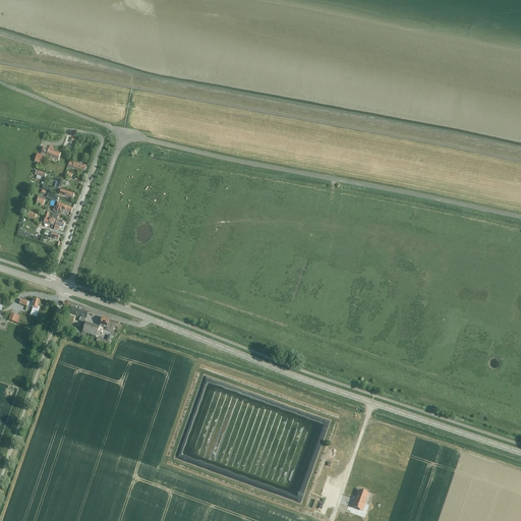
[(48,150),(47,155),(58,160),(60,155),(52,151),(53,148),(50,147),(48,150)]
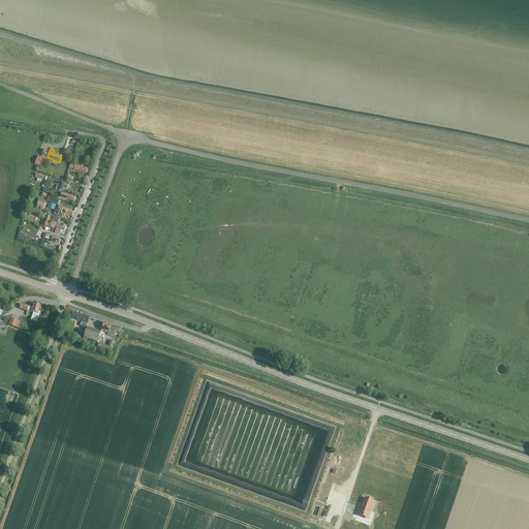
[(38,156),(35,164),(43,167),(44,164),(47,157),(48,157),(49,152),(44,150),(41,158),(38,156)]
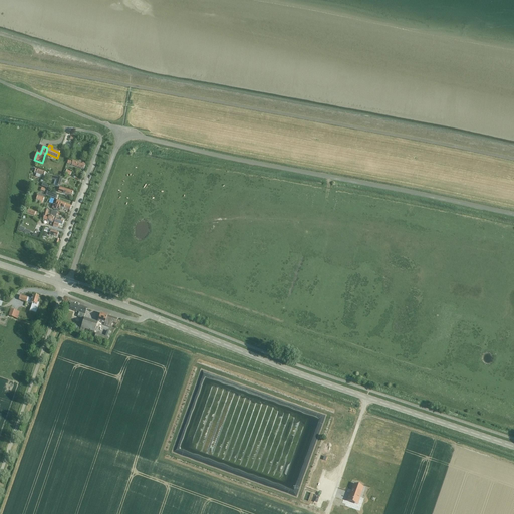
[(83,169),(85,165),(85,164),(84,164),(83,165),(73,161),(71,165),(83,169)]
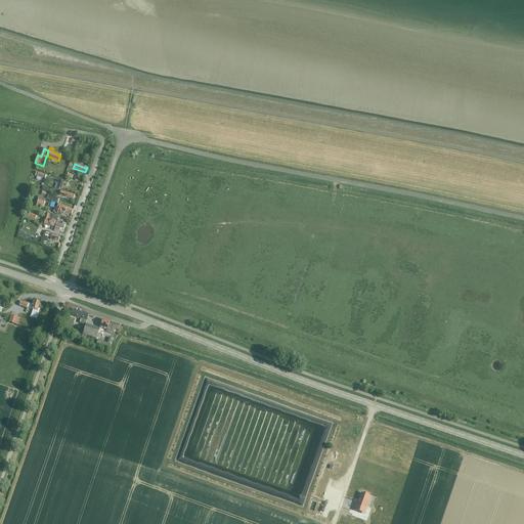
[(37,179),(44,181),(44,182),(45,182),(47,176),(37,172),(35,176),(37,177),(37,179)]
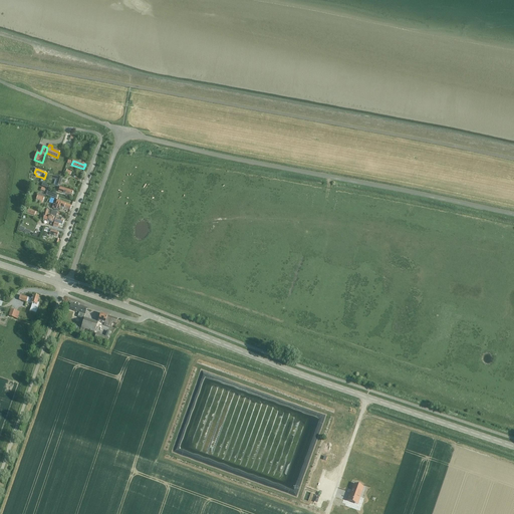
[(60,188),(63,180),(52,176),(51,179),(57,181),(55,186),(60,188)]
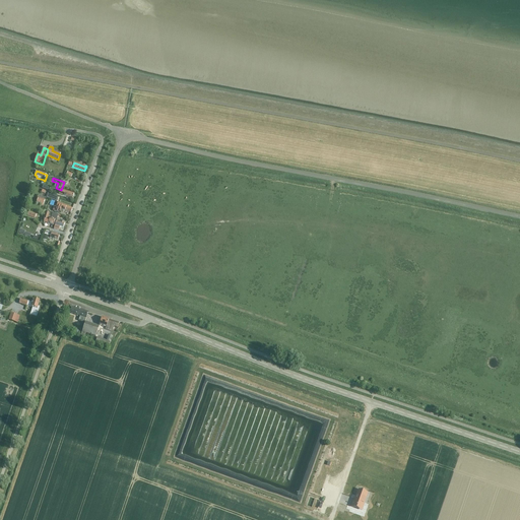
[(60,189),(59,194),(72,199),(74,194),(64,191),(60,189)]
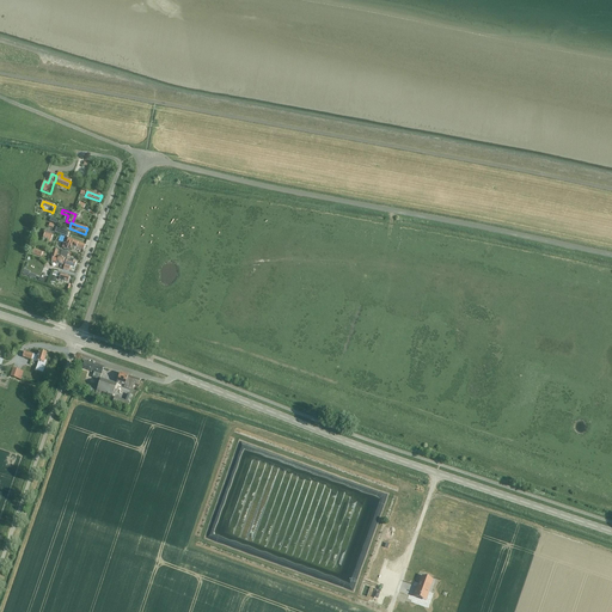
[(46,231),(43,238),(48,240),(47,242),(50,243),(53,236),(54,233),(50,232),(46,231)]
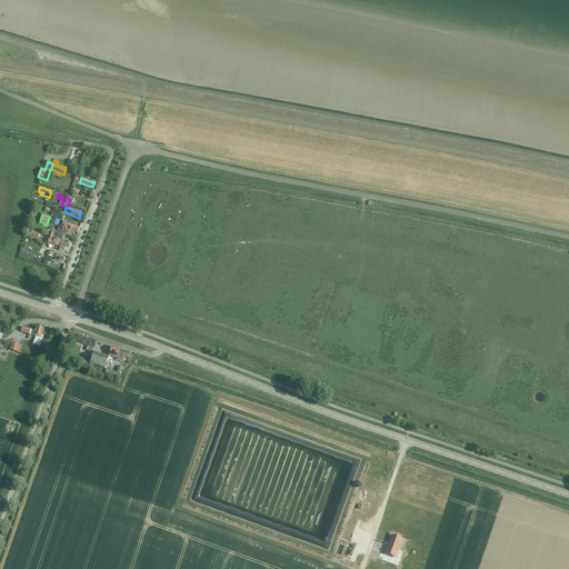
[(61,227),(60,231),(65,233),(67,229),(78,232),(79,228),(68,223),(63,222),(61,227)]
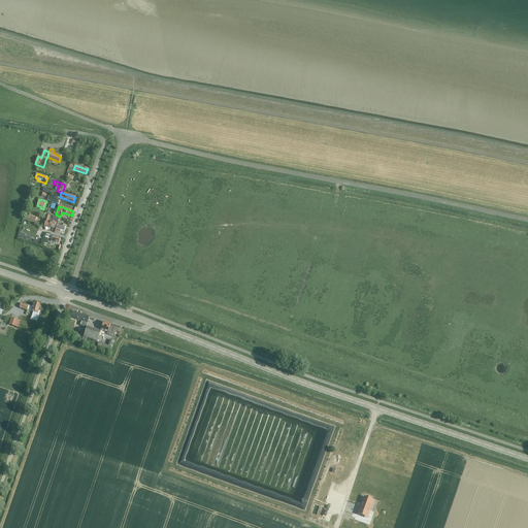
[(45,216),(44,221),(45,222),(44,226),(54,229),(56,224),(55,223),(52,222),(51,222),(52,217),(45,216)]
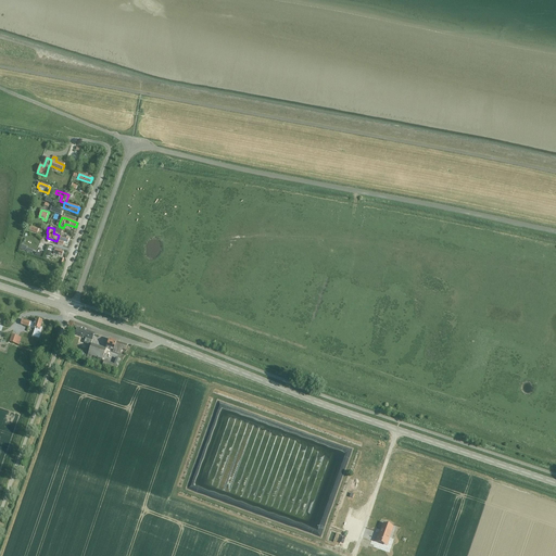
[(63,247),(64,243),(67,244),(68,240),(66,239),(66,238),(63,237),(63,238),(60,237),(59,241),(58,245),(63,247)]
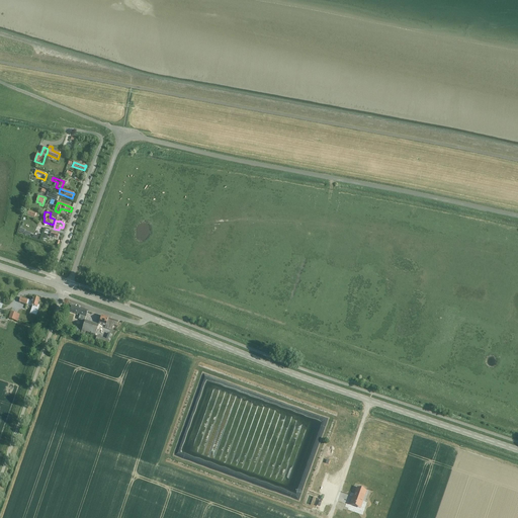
[(59,235),(59,234),(49,231),(48,234),(51,235),(50,237),(58,239),(59,235)]
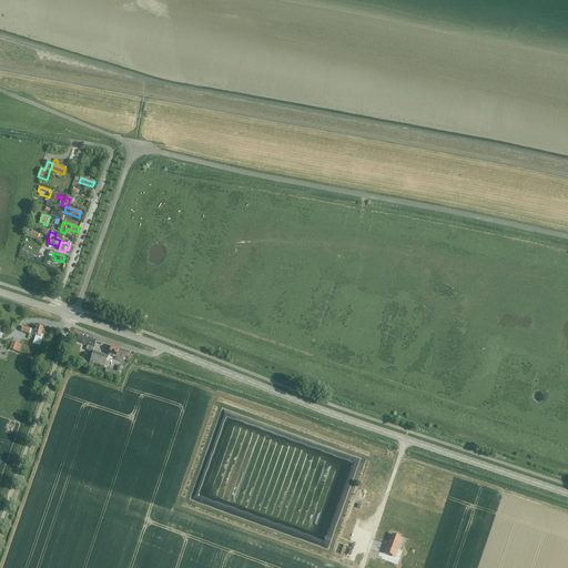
[(22,327),(20,332),(33,335),(33,336),(36,336),(33,345),(40,346),(43,336),(41,335),(43,328),(40,328),(40,327),(38,326),(37,327),(36,326),(34,331),(22,327)]
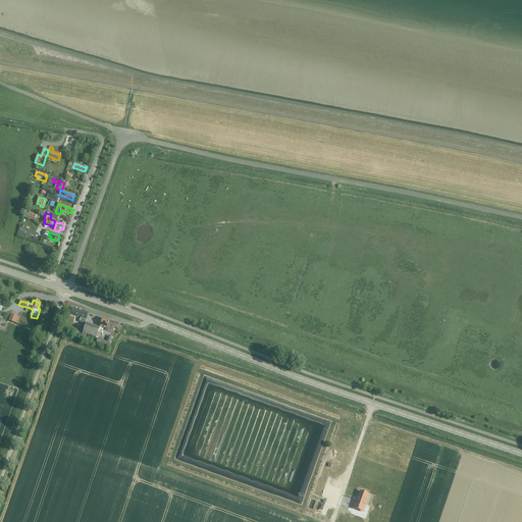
[(88,314),(71,309),(70,314),(81,318),(79,322),(82,323),(81,327),(84,328),(88,314)]
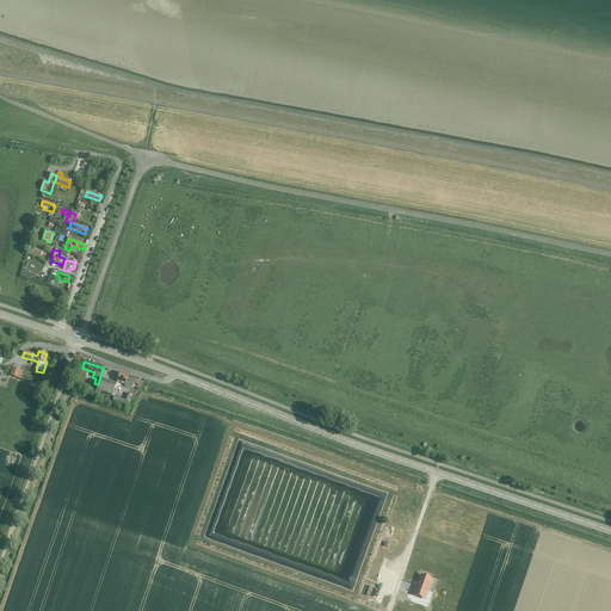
[(128,376),(119,374),(117,382),(124,384),(123,388),(131,390),(134,384),(137,386),(140,380),(128,376)]
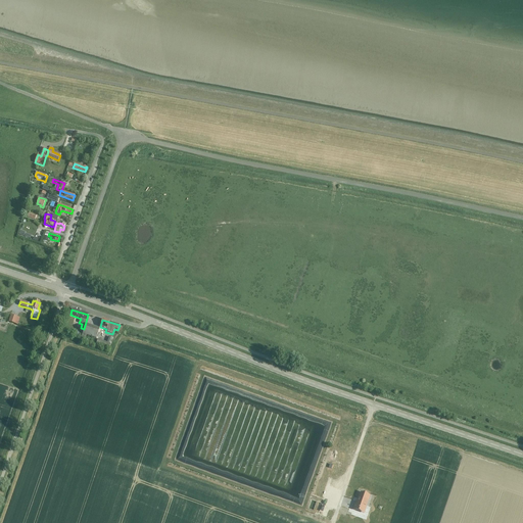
[(99,329),(86,325),(81,340),(83,341),(85,335),(96,339),(99,329)]
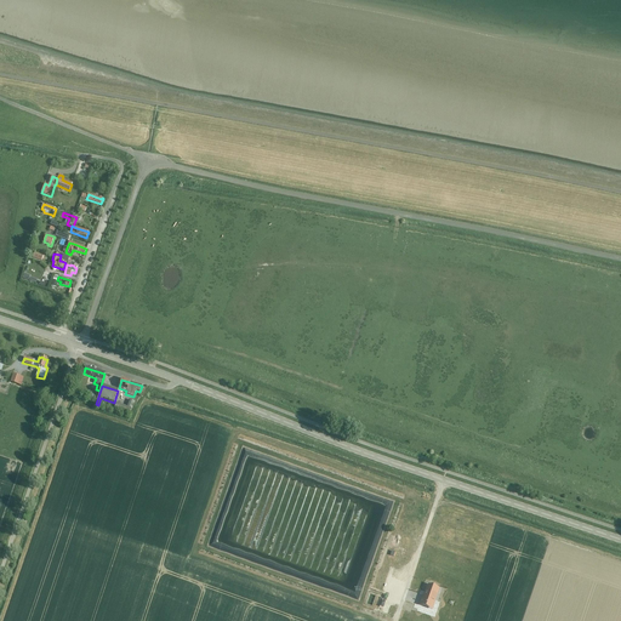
[(129,415),(134,403),(129,400),(126,406),(115,403),(113,409),(129,415)]
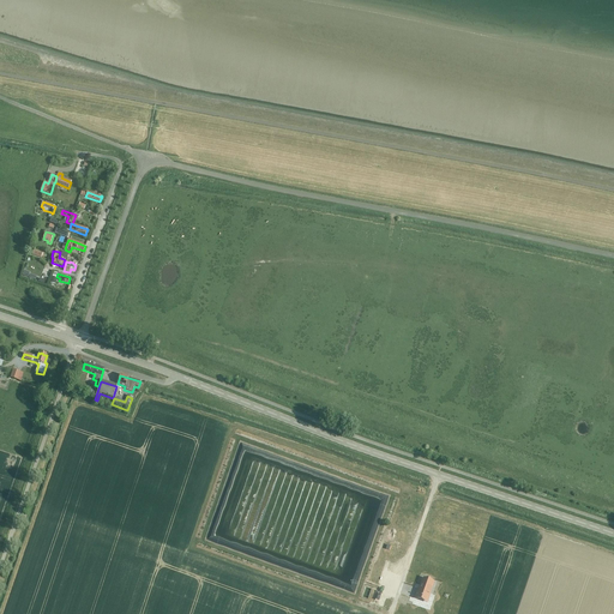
[(419,589),(415,600),(417,600),(417,597),(427,601),(434,583),(423,579),(420,589),(419,589)]
